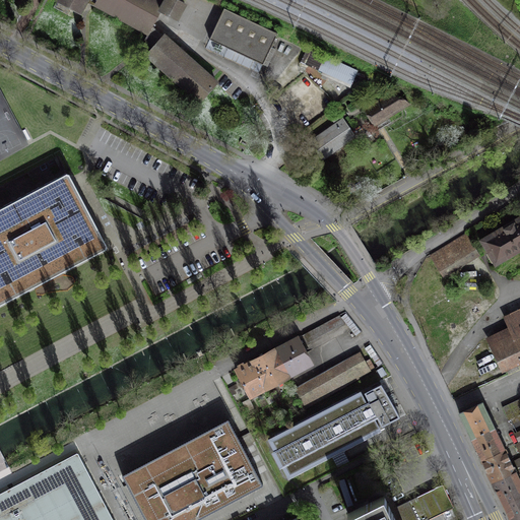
[(98,0),(59,0),(59,2),(79,12),(85,0),(92,0),(96,2),(98,0)]
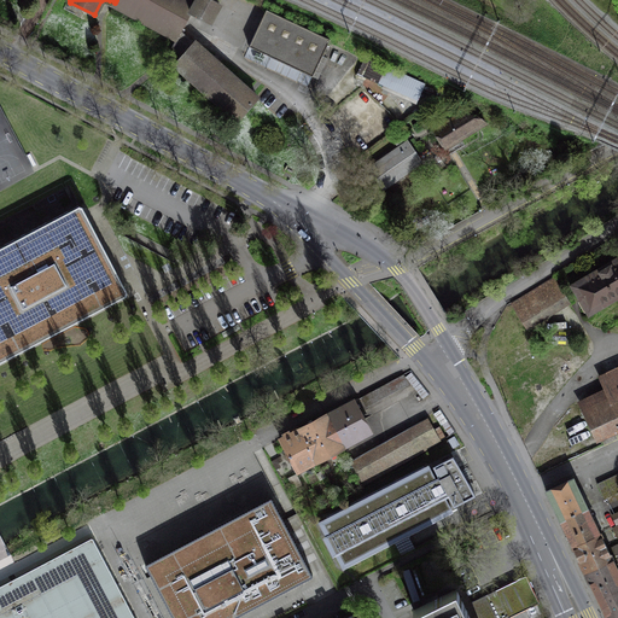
[(197,1),(194,0),(116,0),(115,3),(114,5),(175,39),(180,30),(190,13),(197,1)]
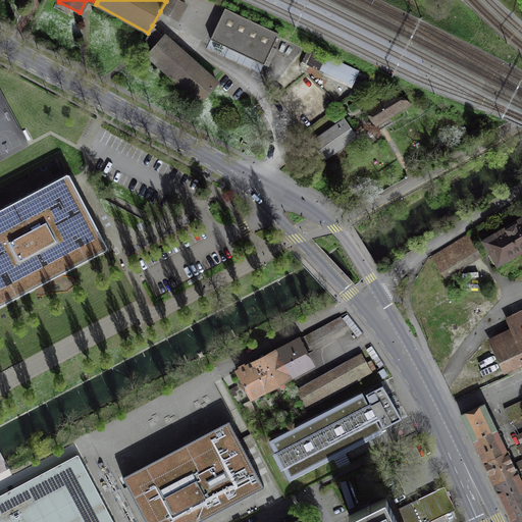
[(160,11),(176,19),(186,3),(178,0),(166,0),(166,1),(160,11)]
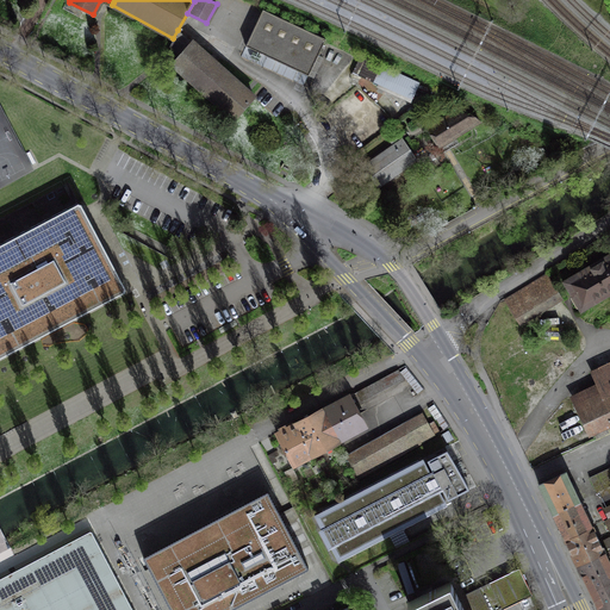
[(325,39),(262,10),(246,45),(309,75),(325,39)]
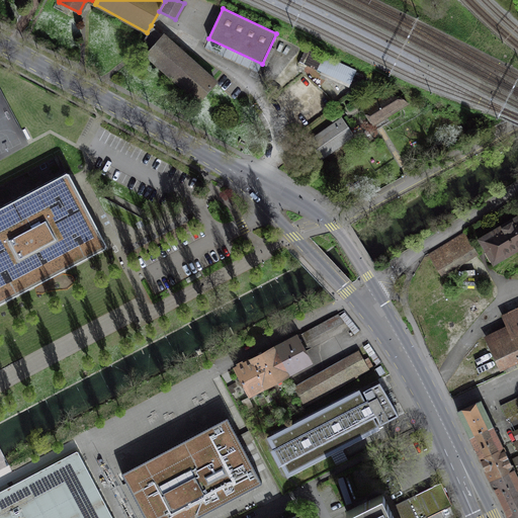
[(148,53),(148,57),(199,100),(216,83),(151,25),(147,32),(144,39),(153,48),(148,53)]
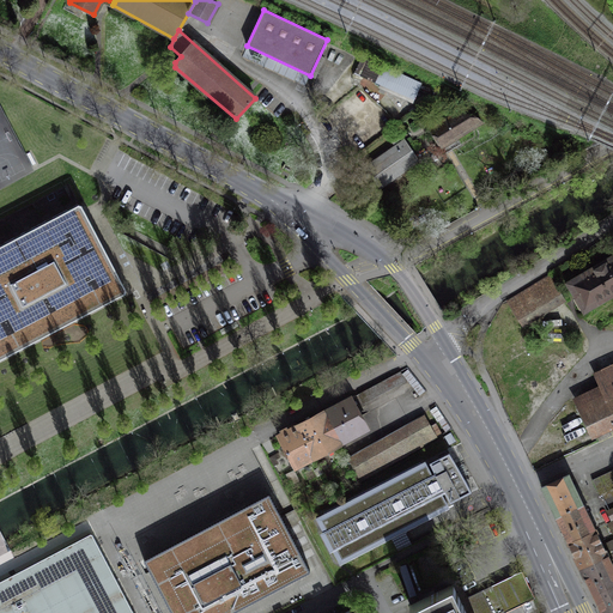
[(304,86),(310,76),(247,46),(242,56),(304,86)]
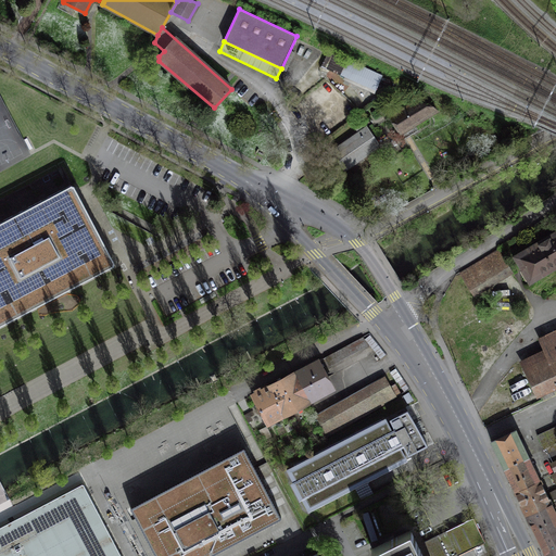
[(376,90),(382,75),(329,51),(321,65),(376,90)]
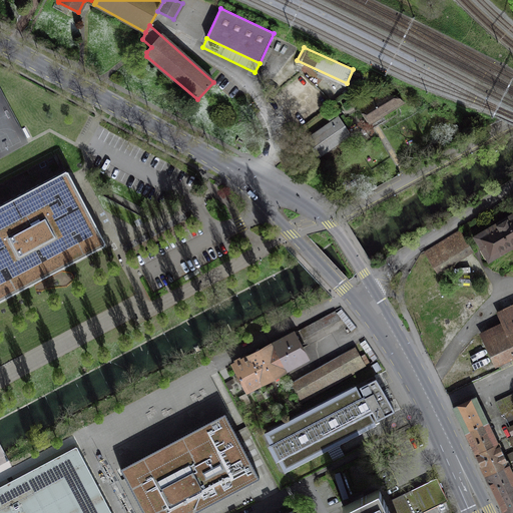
[(352,88),(343,96),(347,100),(356,93),(352,88)]
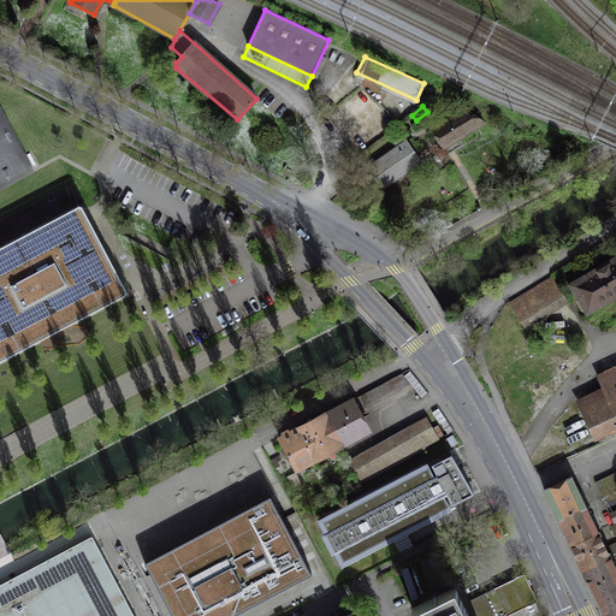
[(440,142),(448,154),(463,144),(458,138),(484,123),(480,122),(477,119),(473,117),(468,116),(465,114),(460,114),(457,114),(455,116),(433,129),(437,136),(433,138),(437,144),(440,142)]
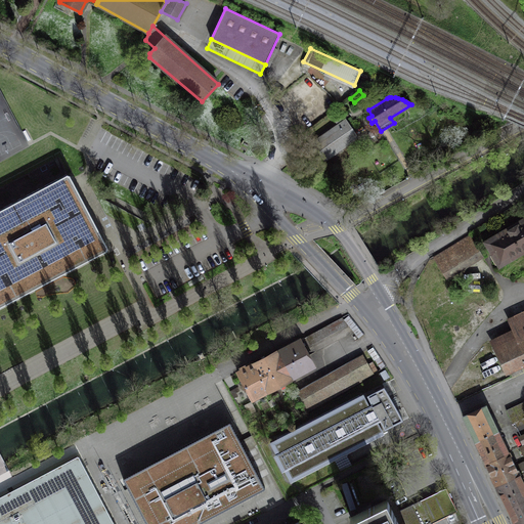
[(358,136),(346,119),(312,143),(324,160),(358,136)]
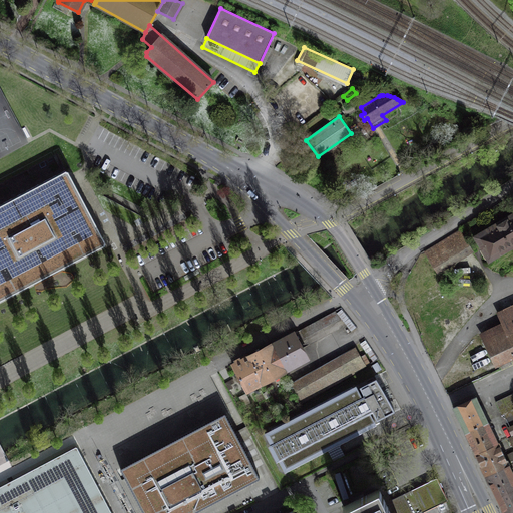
[(0,300),(105,243),(66,170),(0,205),(0,300)]
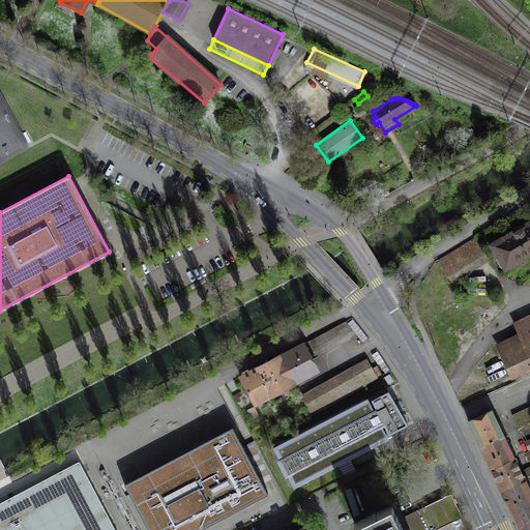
[(529,252),(529,224),(493,245),(506,267),(529,252)]
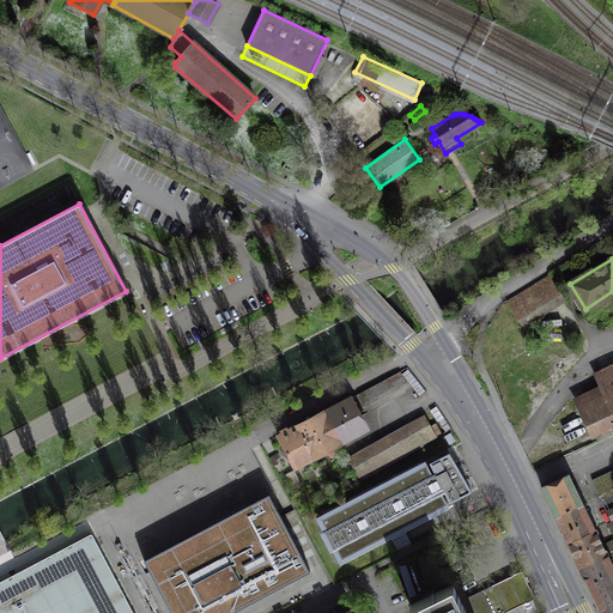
[(550,275),(508,299),(520,319),(560,293),(550,275)]
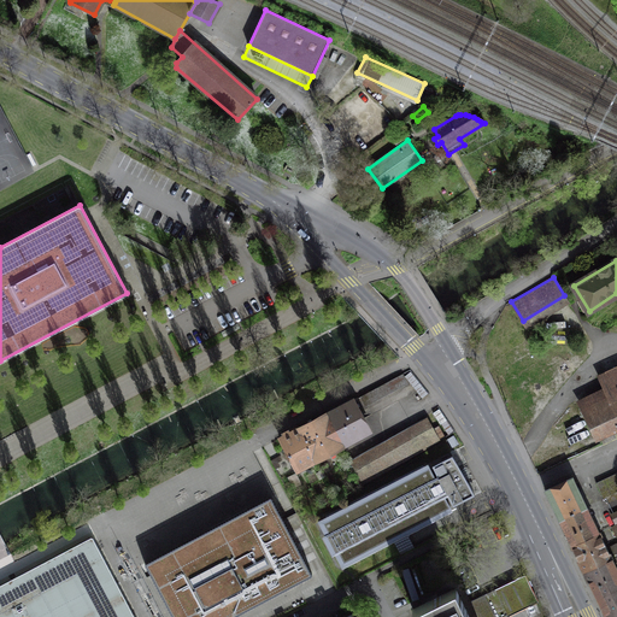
[(616,430),(616,371),(604,378),(609,389),(581,403),(599,439),(616,430)]
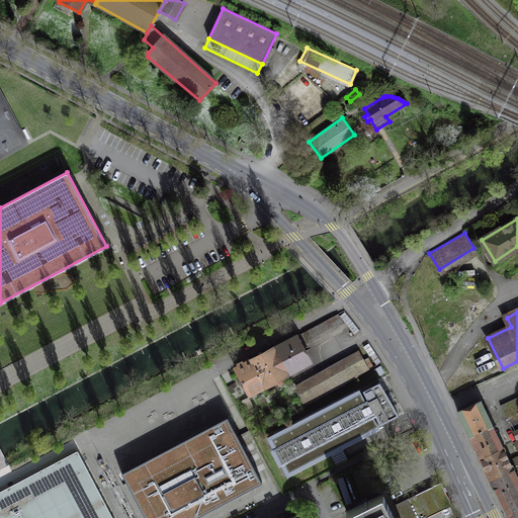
[(338,326),(334,318),(307,332),(311,339),(338,326)]
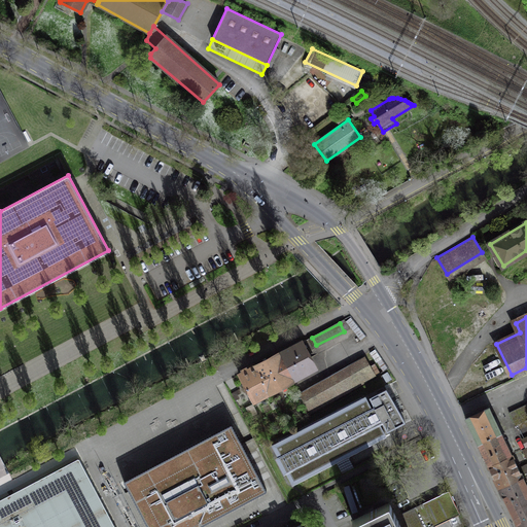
[(249,409),(316,373),(300,343),(291,347),(269,359),(247,371),(234,378),(249,409)]
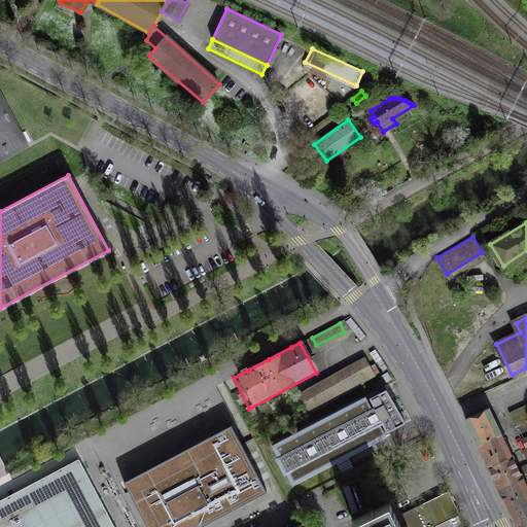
[(375,378),(364,359),(301,395),(311,413),(375,378)]
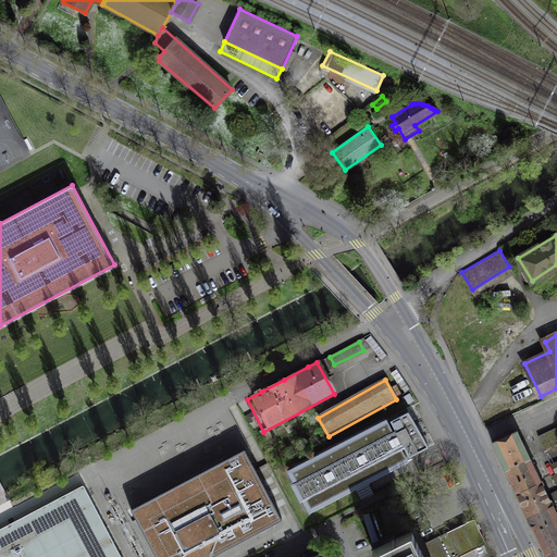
[(304,514),(425,452),(405,412),(283,474),(304,514)]
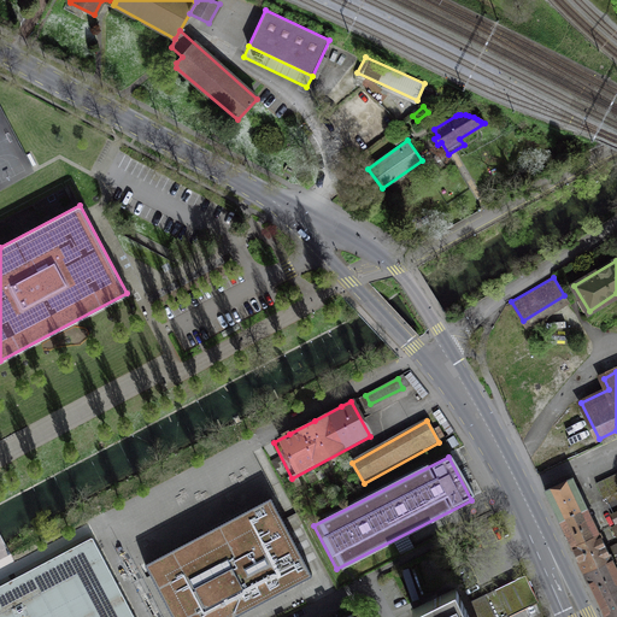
[(616,475),(595,485),(605,506),(611,519),(613,518),(616,516),(616,475)]
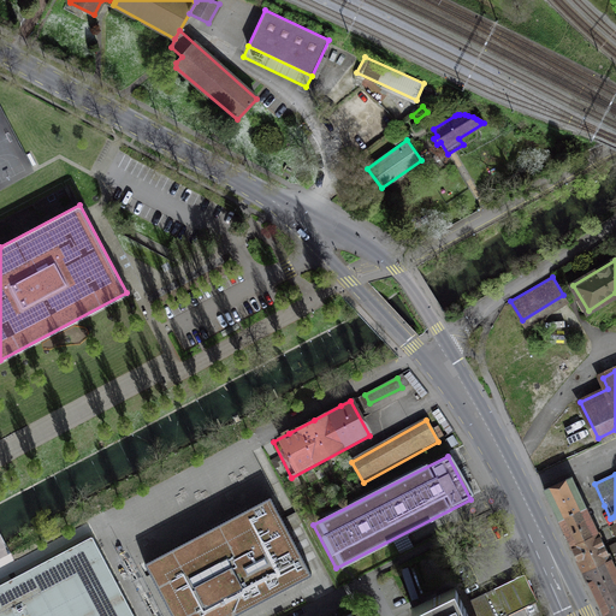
[(605,615),(615,615),(615,564),(609,550),(576,480),(548,493),(554,505),(566,532),(578,557),(591,584),(605,615)]
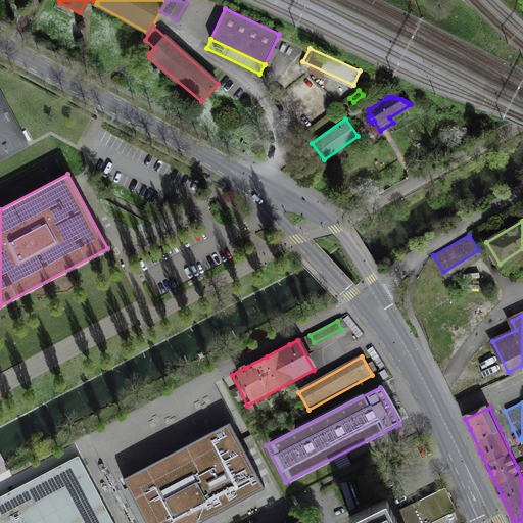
[(230,421),(123,477),(146,522),(195,522),(265,486),(240,440),(237,434),(230,421)]
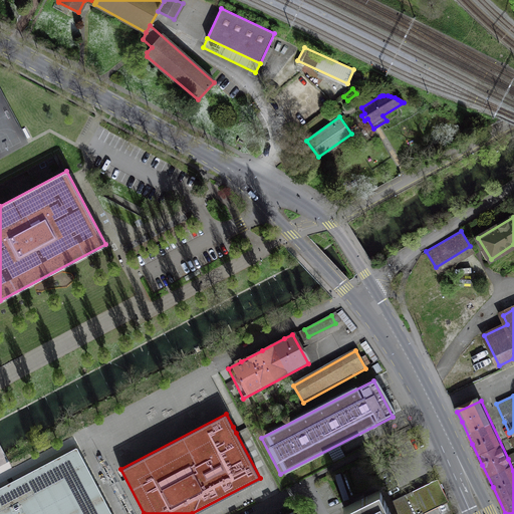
[(111,513),(76,447),(0,487),(0,513),(111,513)]
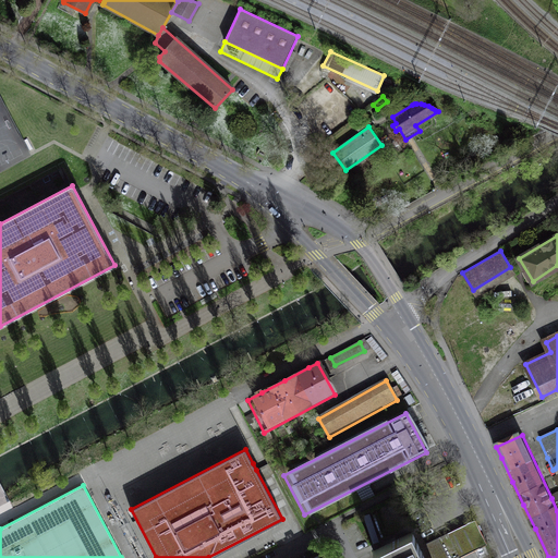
[(472,521),(450,532),(463,557),(485,547),(472,521)]
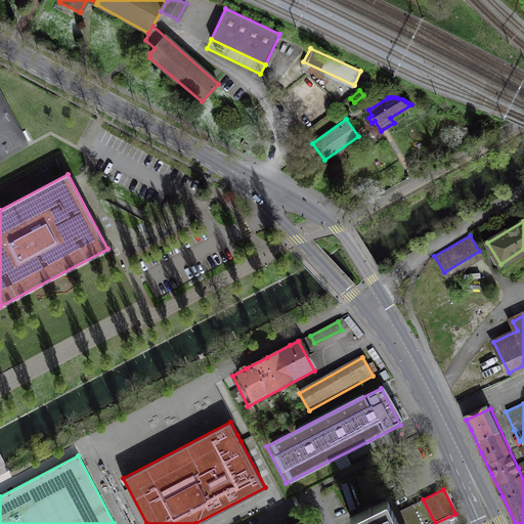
[(409,523),(434,523),(435,523),(423,499),(403,510),(409,523)]
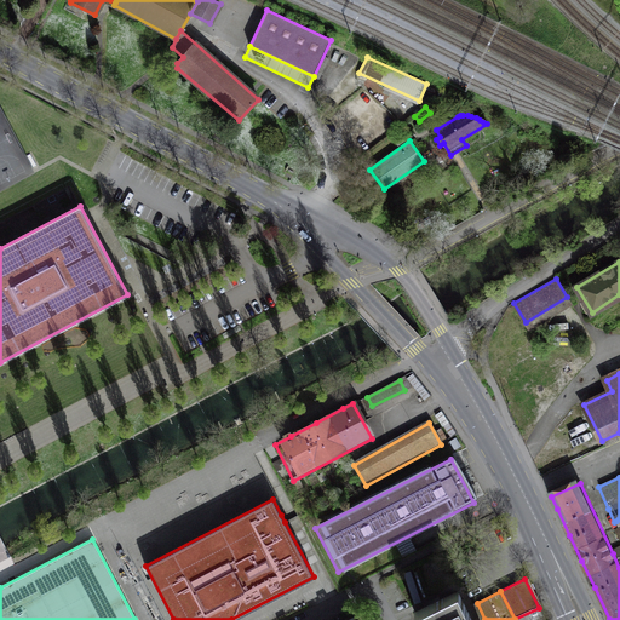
[(465,619),(453,592),(413,612),(417,619),(465,619)]
